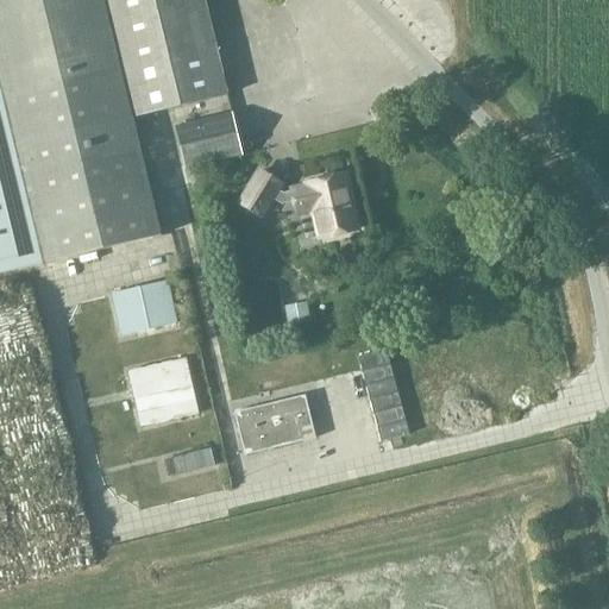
[(0,0),(0,274),(159,234),(131,117),(226,95),(203,0),(0,0)]
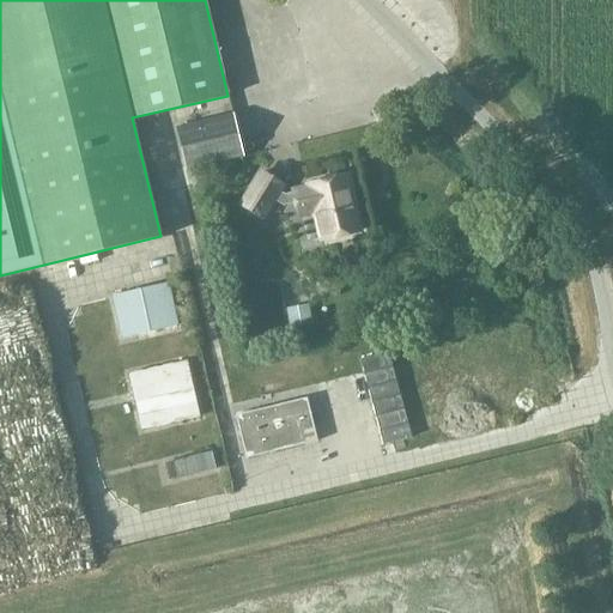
[(240,153),(230,114),(173,128),(183,168),(240,153)]
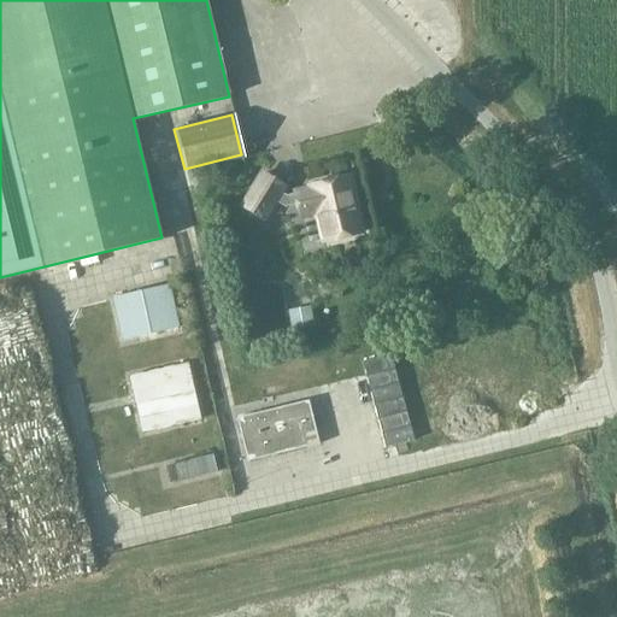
[(289,193),(289,195),(287,195),(283,194),(288,187),(260,170),(238,206),(265,224),(277,204),(285,207),(292,206),(295,218),(313,213),(321,241),(356,233),(342,174),(309,182),(310,188),(289,193)]
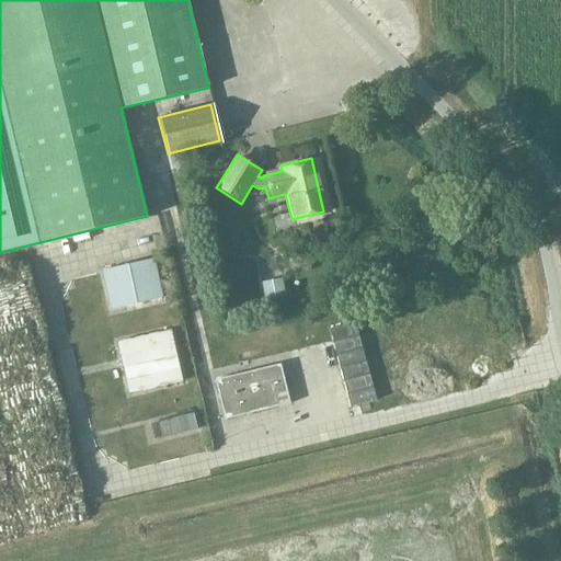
[(155,238),(150,221),(107,232),(111,249),(155,238)]
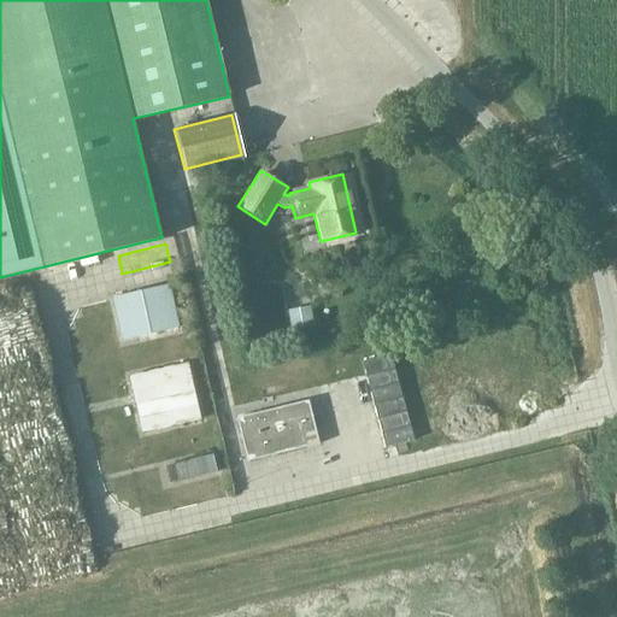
[(180,328),(170,283),(111,298),(122,341),(180,328)]
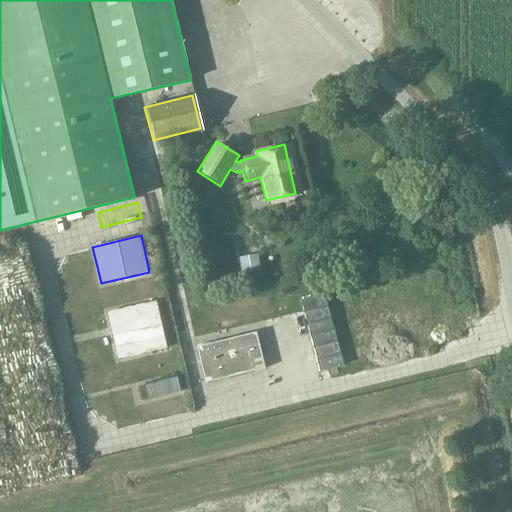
[(263,269),(260,253),(238,257),(241,273),(263,269)]
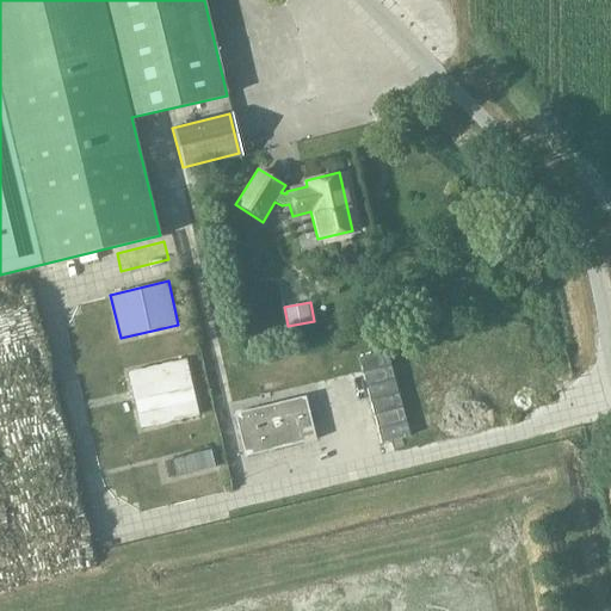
[(186,360),(128,374),(140,430),(199,415),(186,360)]
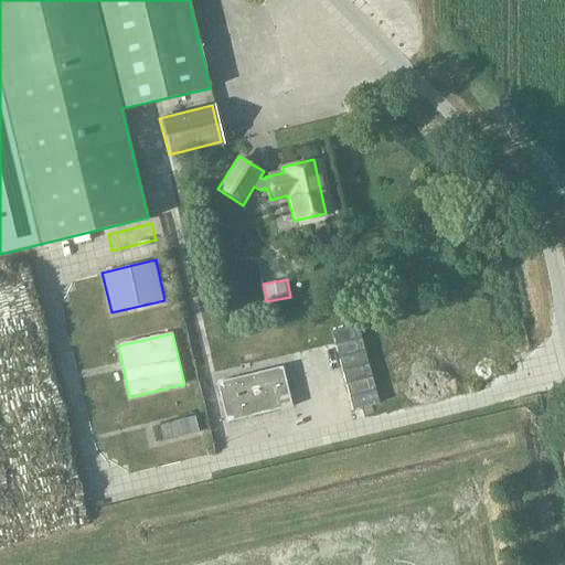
[(292,406),(283,366),(216,383),(226,423),(292,406)]
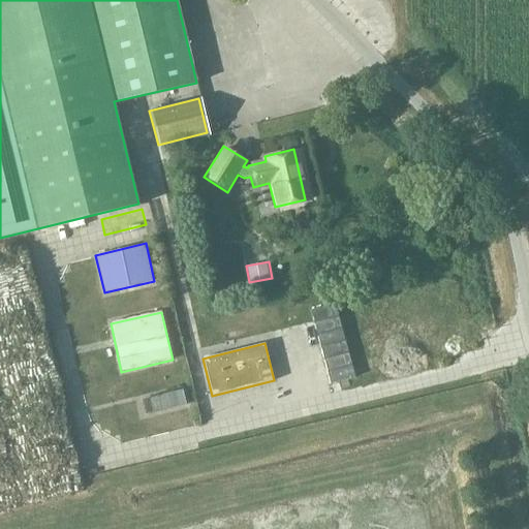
[(186,390),(145,400),(148,414),(189,404),(186,390)]
